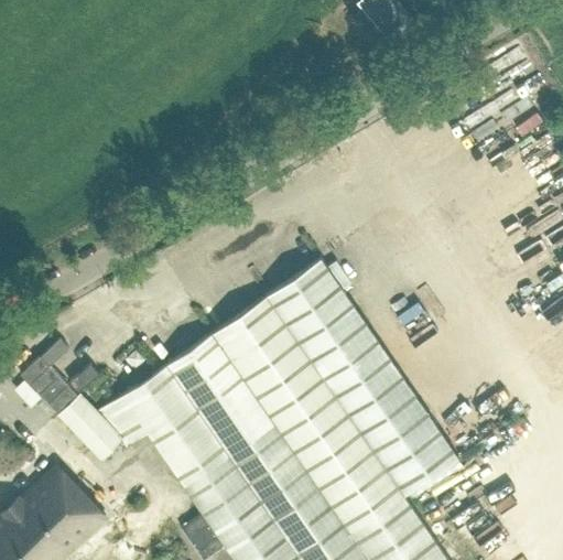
[(415,20),(398,0),(368,0),(360,8),(390,42),(415,20)]
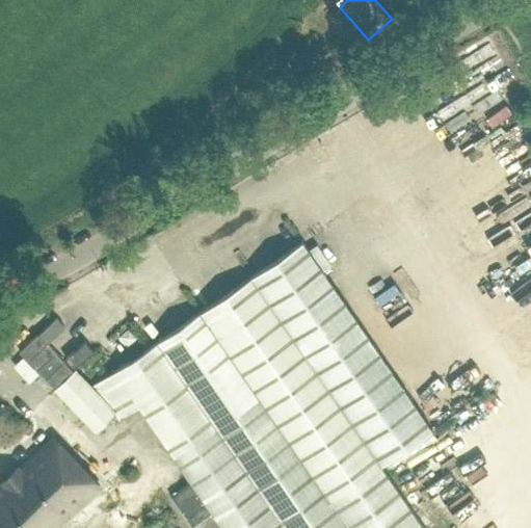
[(433,433),(303,245),(201,315),(159,344),(223,437),(182,465),(224,527),(420,527),(380,470),(433,433)]
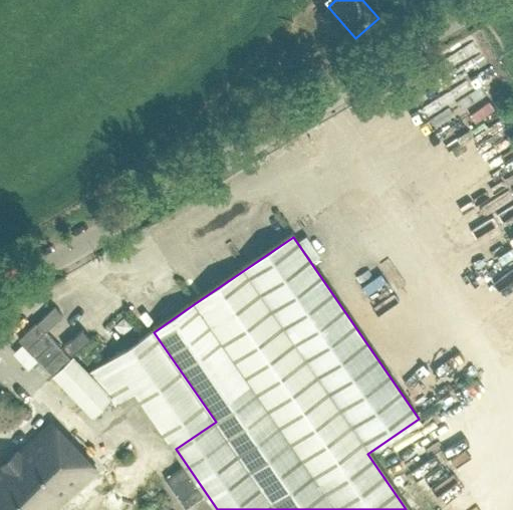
[(63,318),(54,310),(39,325),(21,342),(54,378),(72,361),(47,334),(47,333),(63,318)]
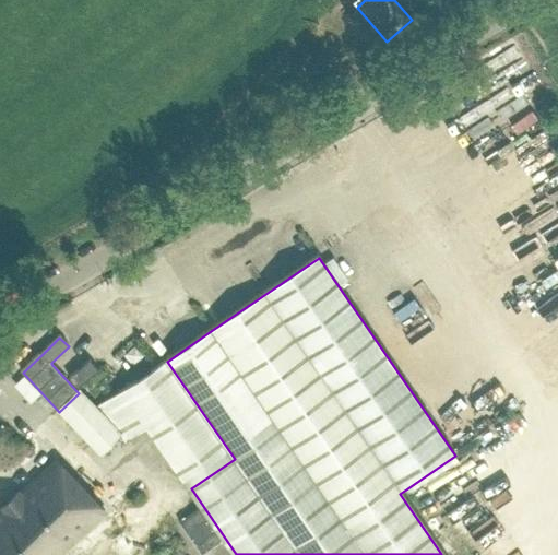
[(79,393),(59,412),(103,457),(122,439),(127,444),(146,428),(189,489),(191,488),(235,459),(167,362),(98,409),(81,391),(79,393)]
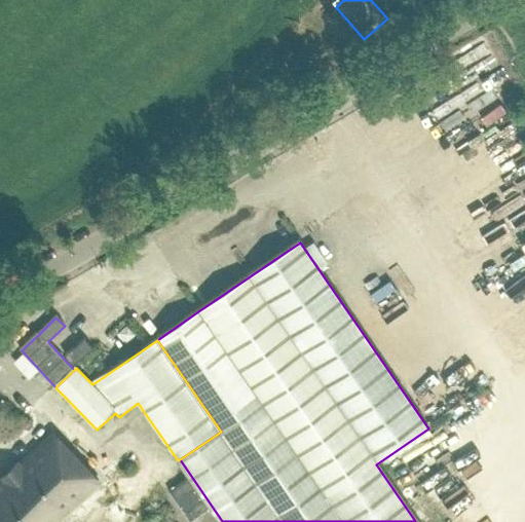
[(94,349),(85,341),(67,357),(75,366),(94,349)]
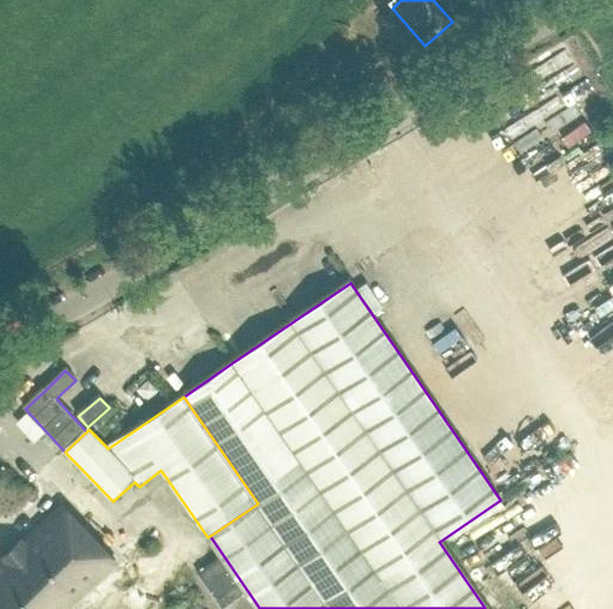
[(0,584),(1,586),(0,586),(0,608),(67,608),(116,564),(64,507),(24,544),(22,542),(4,559),(7,561),(0,567),(0,584)]
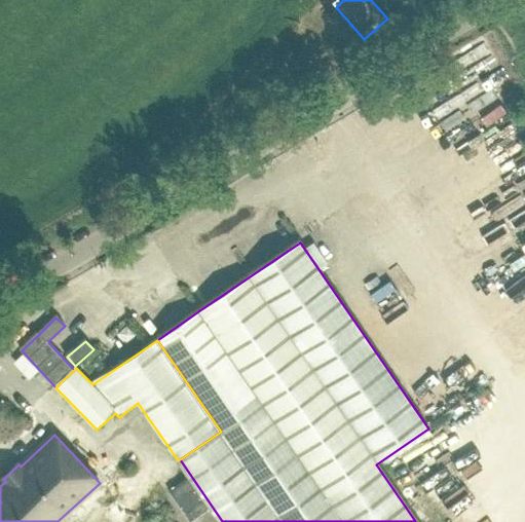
[(194,521),(211,510),(190,480),(170,493),(190,521),(194,521)]
